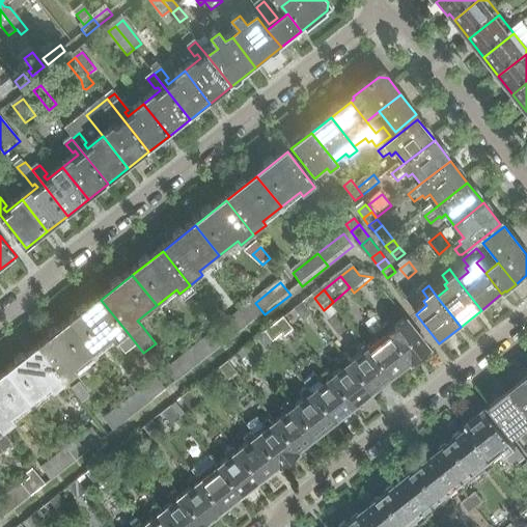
[(101,300),(70,324),(93,354),(113,339),(116,344),(129,334),(101,300)]
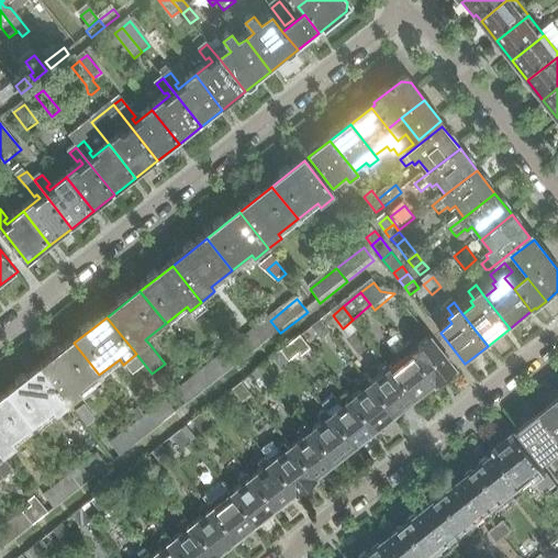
[(254,355),(280,333),(270,321),(243,342),(254,355)]
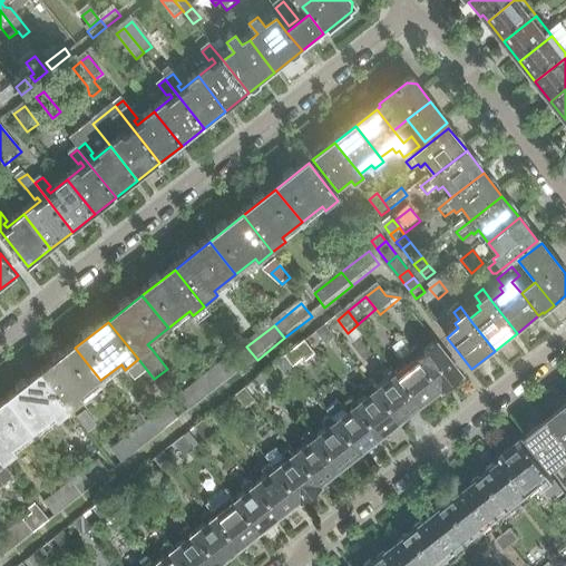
[(318,335),(328,348),(337,341),(327,328),(318,335)]
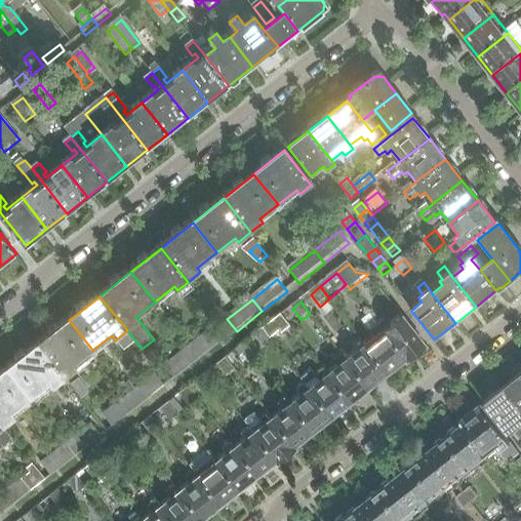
[(274,323),(283,334),(291,328),(282,317),(274,323)]
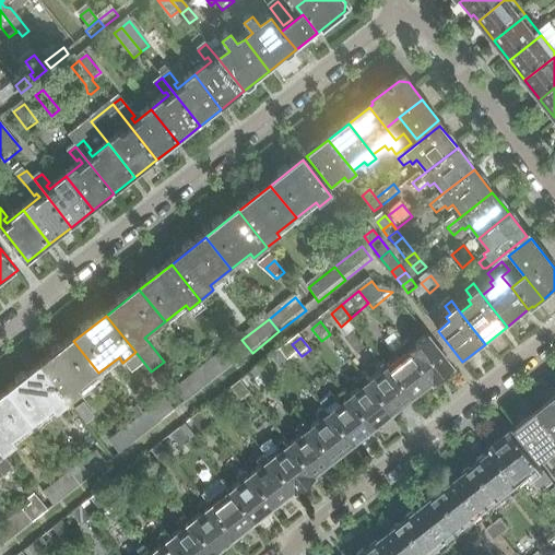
[(396,355),(404,349),(396,338),(387,344),(396,355)]
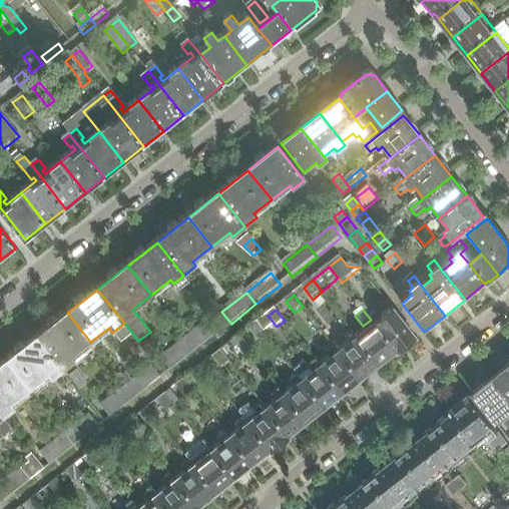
[(372,320),(397,353),(399,355),(417,340),(394,311),(384,319),(380,314),(372,320)]
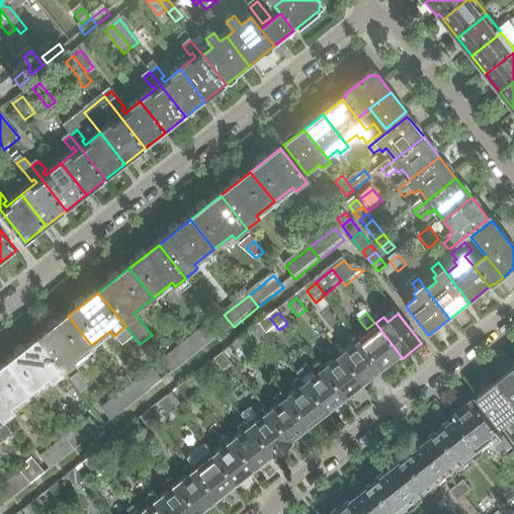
[(91,345),(68,316),(37,340),(65,374),(75,365),(78,369),(90,360),(83,352),(91,345)]
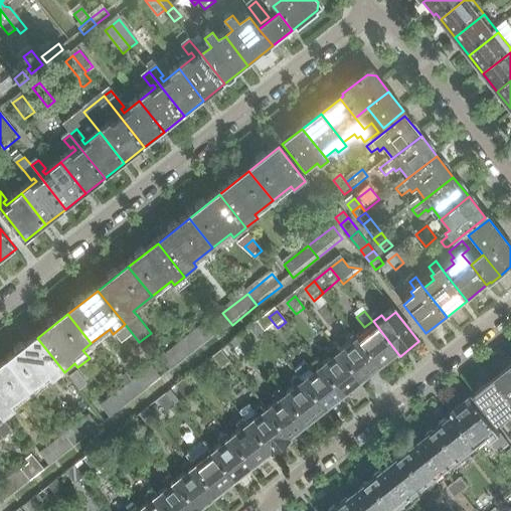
[(186,341),(196,353),(221,333),(211,321),(186,341)]
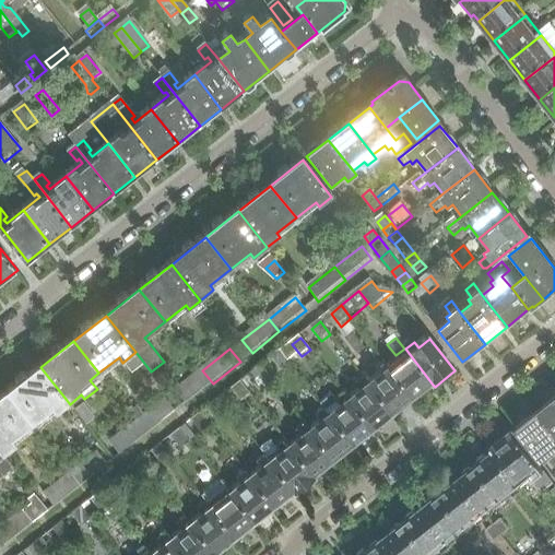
[(401,362),(390,369),(414,400),(433,385),(405,349),(397,356),(401,362)]
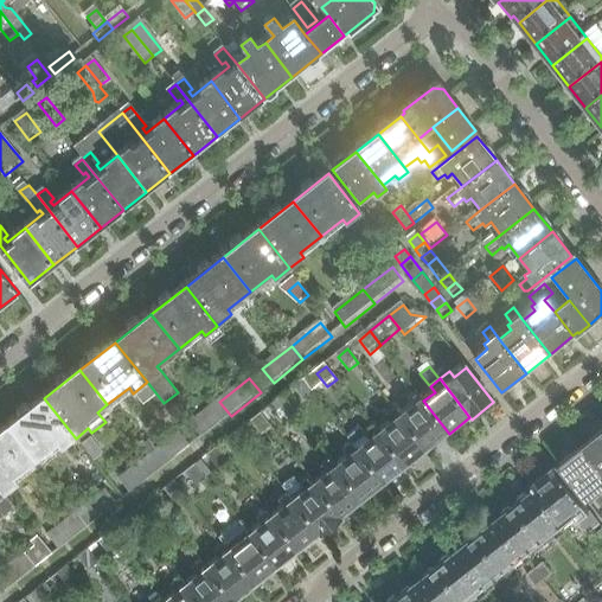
[(295,390),(306,404),(316,396),(306,383),(295,390)]
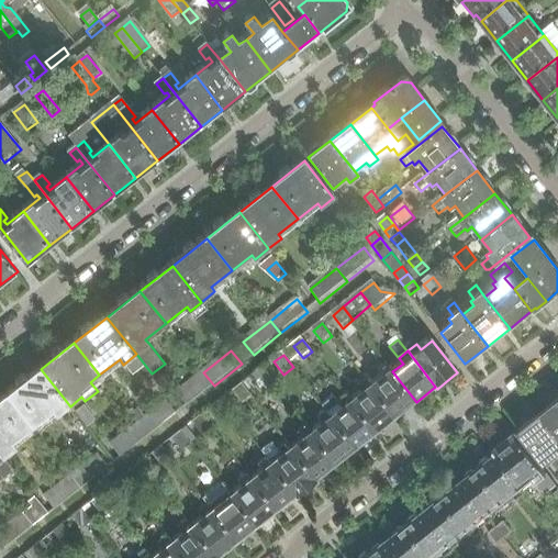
[(372,388),(395,417),(416,402),(392,371),(388,366),(378,374),(383,379),(372,388)]
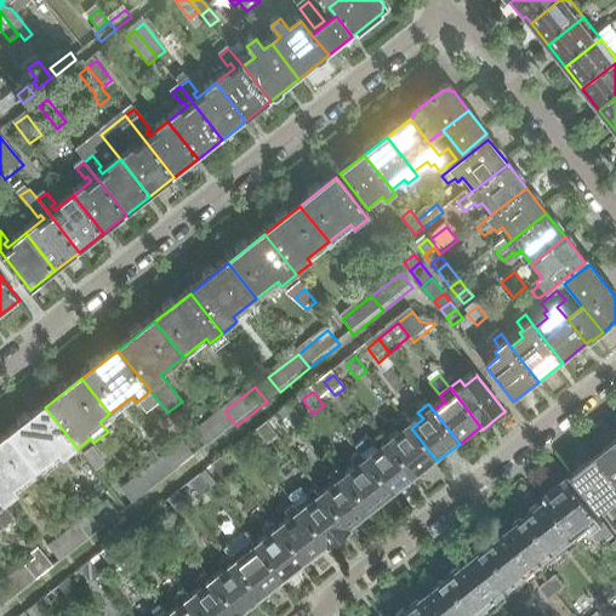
[(45,408),(9,437),(36,472),(60,454),(63,460),(78,449),(45,408)]
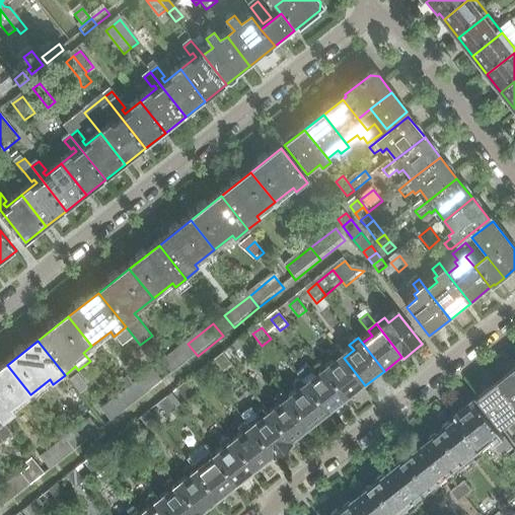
[(233,349),(245,365),(254,357),(242,342),(233,349)]
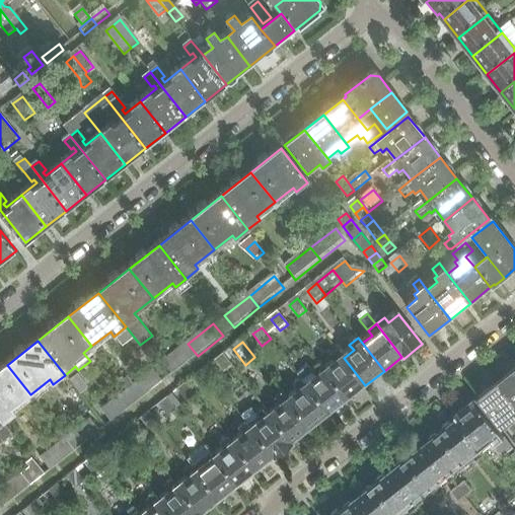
[(172,376),(198,356),(188,344),(163,363),(172,376)]
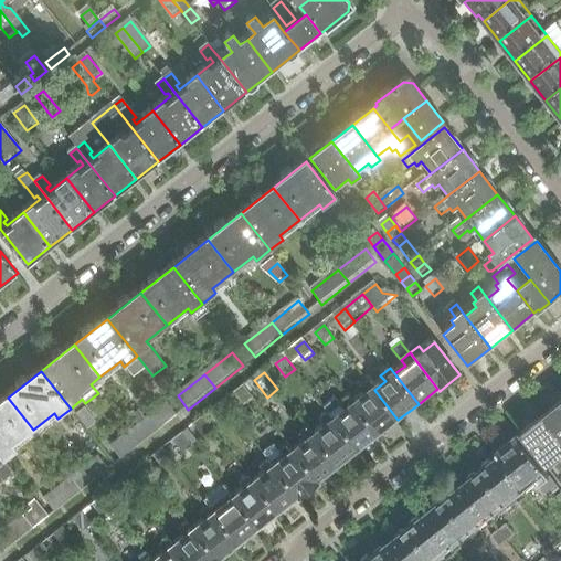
[(366,397),(355,405),(378,436),(398,420),(374,390),(370,384),(360,391),(366,397)]
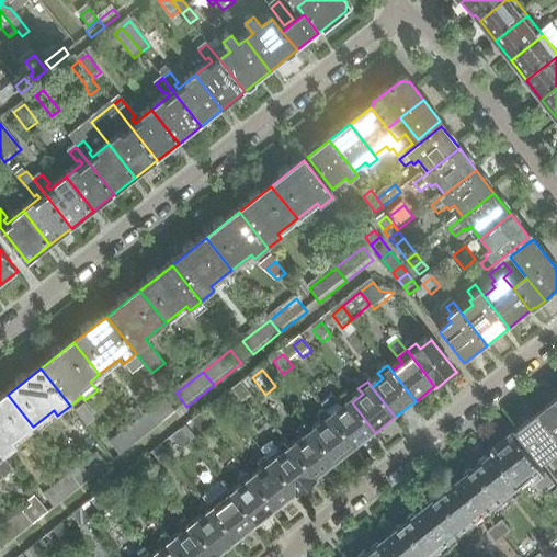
[(243,385),(234,393),(243,405),(253,398),(243,385)]
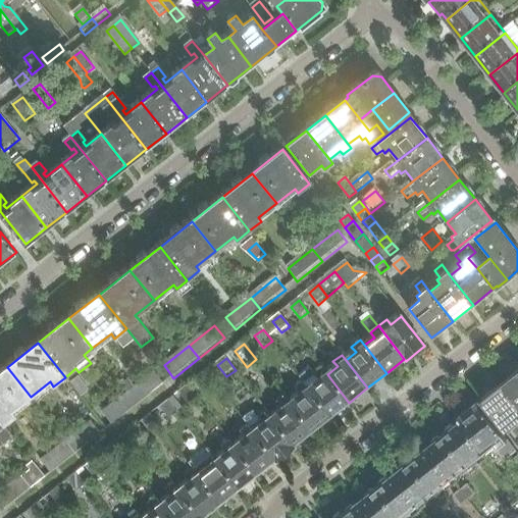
[(31,397),(7,367),(0,372),(0,418),(4,424),(16,415),(13,411),(31,397)]
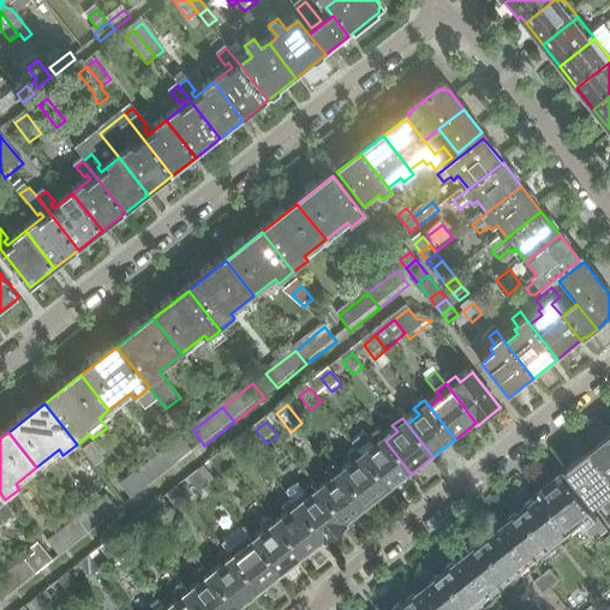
[(390,491),(411,474),(386,441),(381,435),(370,442),(375,449),(364,458),(390,491)]
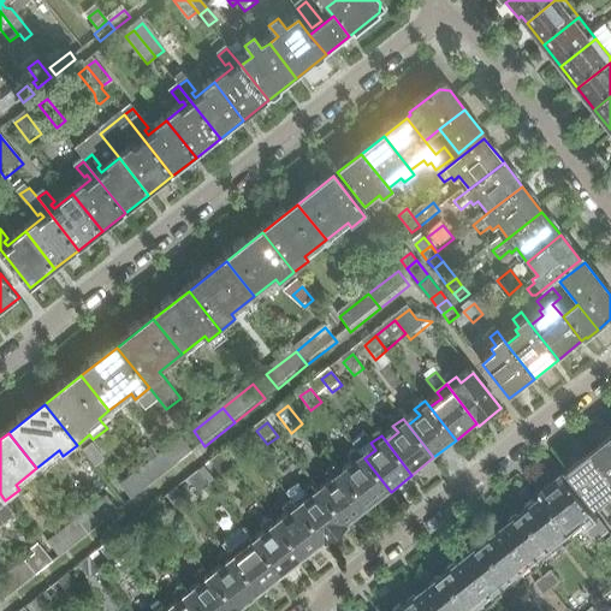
[(150,463),(162,478),(193,454),(181,439),(150,463)]
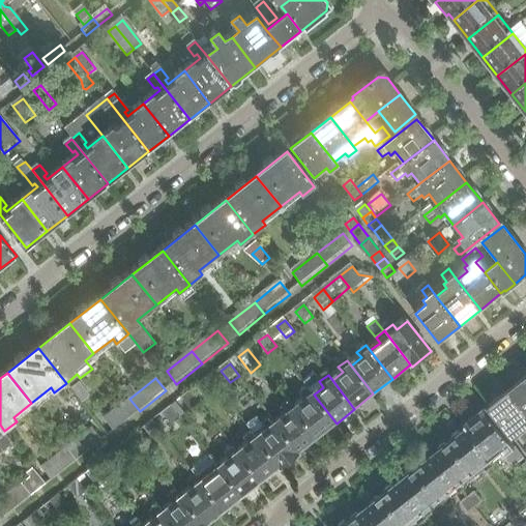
[(202,384),(209,395),(218,388),(211,378),(202,384)]
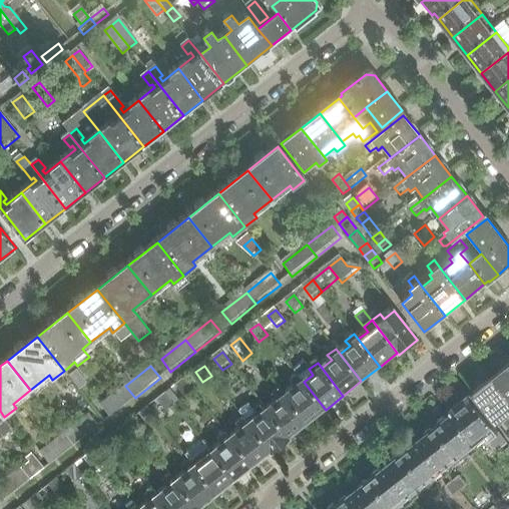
[(508,370),(495,381),(508,398),(508,370)]
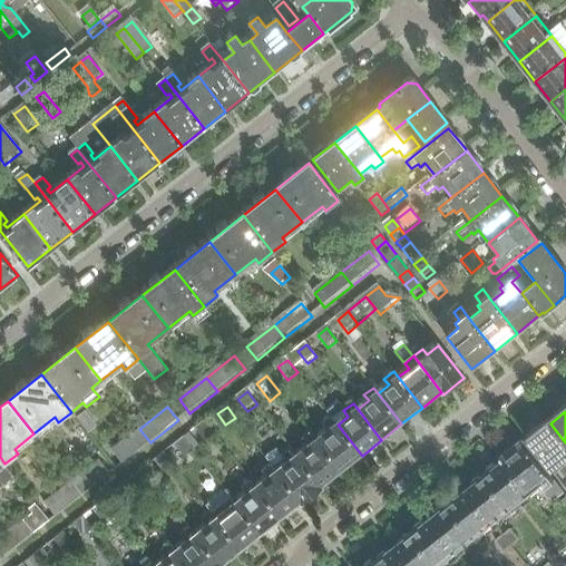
[(98,428),(86,412),(77,419),(89,435),(98,428)]
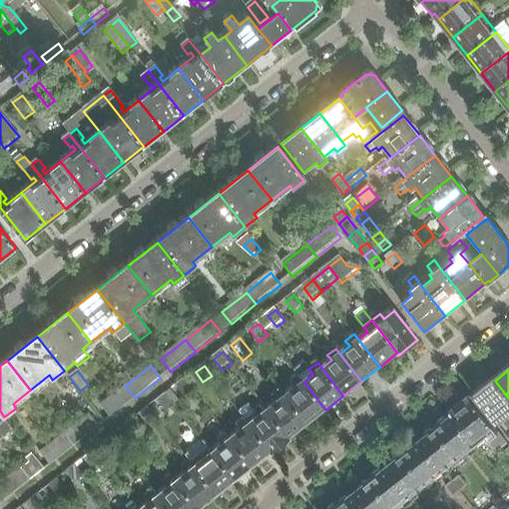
[(296,388),(287,396),(308,424),(326,410),(304,382),(300,377),(292,383),(296,388)]
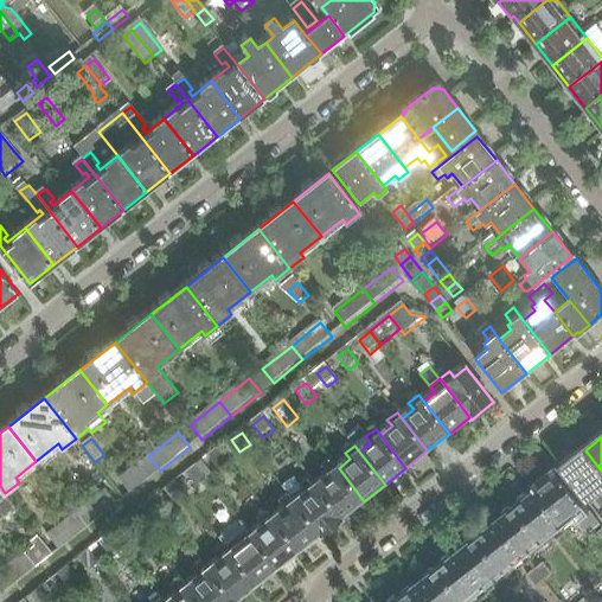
[(601,471),(586,450),(562,469),(589,504),(601,495),(601,471)]
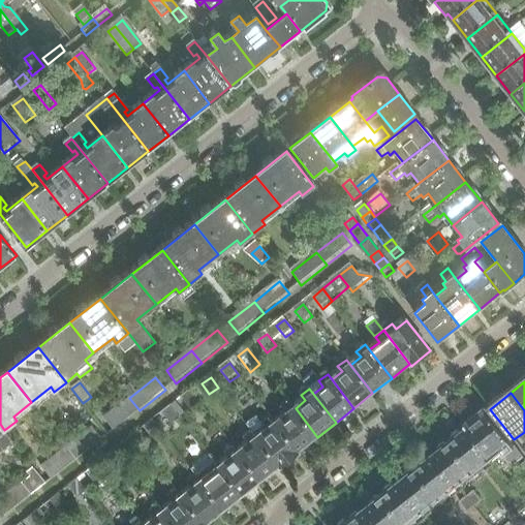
[(191,411),(201,405),(190,394),(182,400),(191,411)]
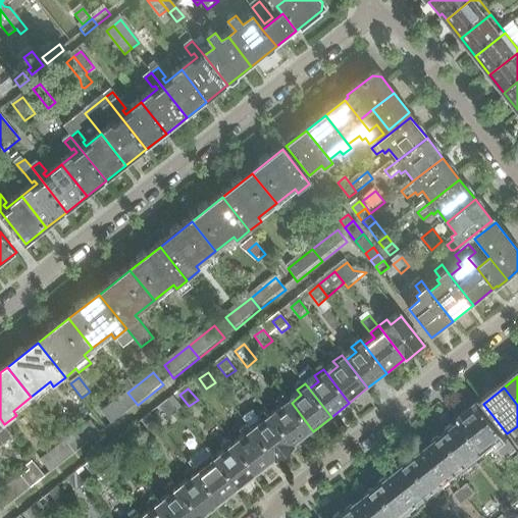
[(111,425),(138,405),(127,393),(102,413),(111,425)]
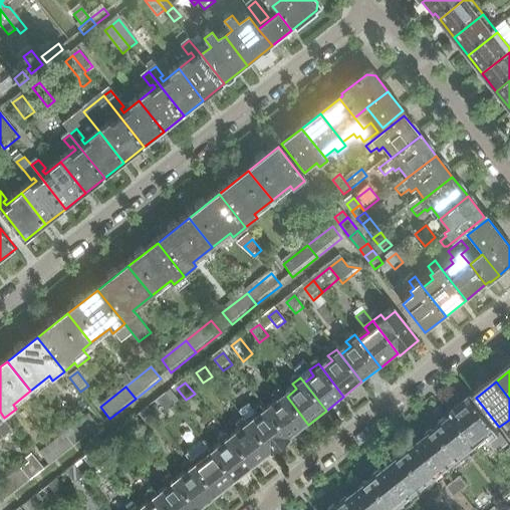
[(278,403),(269,411),(290,439),(308,425),(287,397),(282,392),(274,398),(278,403)]
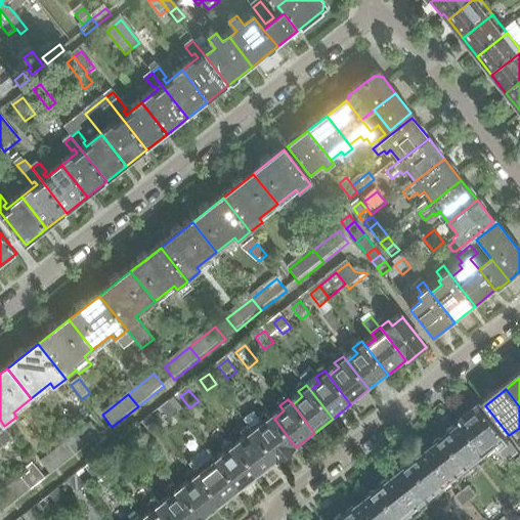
[(174,404),(165,412),(173,423),(183,416),(174,404)]
